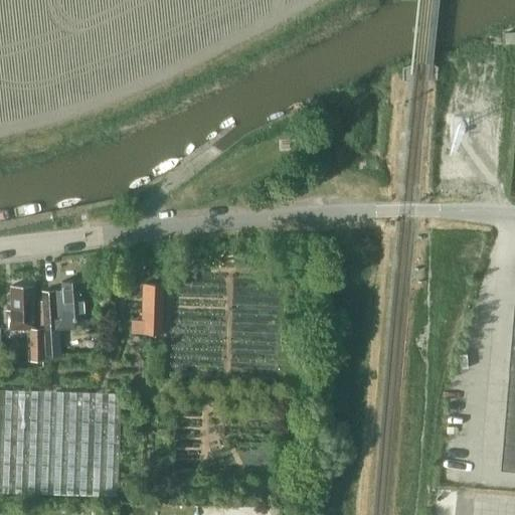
[(79,288),(78,281),(59,282),(60,290),(53,291),(53,295),(39,296),(40,301),(41,326),(42,330),(72,328),(72,318),(89,317),(87,288),(79,288)]
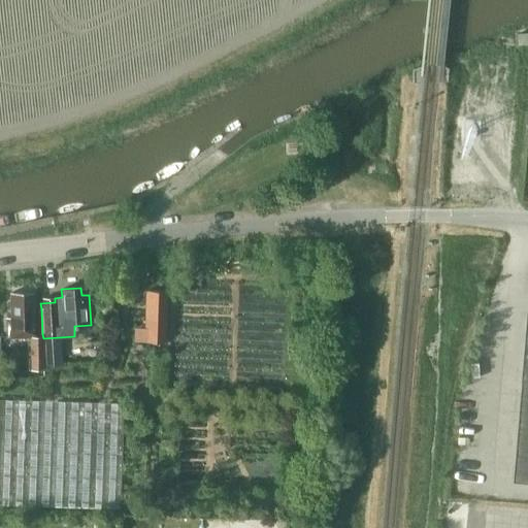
[(165,340),(166,291),(145,290),(144,327),(143,340),(165,340)]
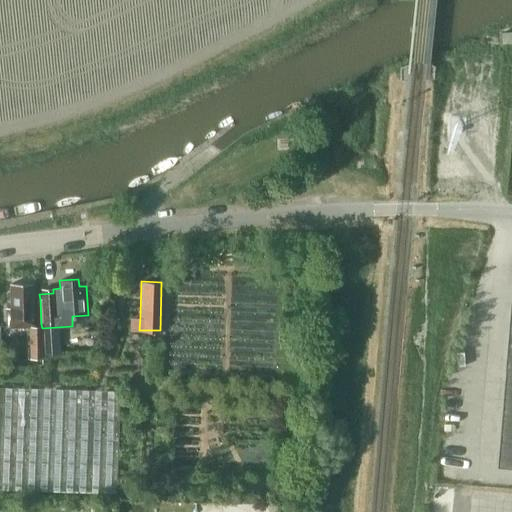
[(6,307),(6,327),(25,327),(28,327),(28,328),(28,348),(27,348),(27,358),(40,357),(42,357),(42,328),(41,324),(32,324),(32,323),(32,321),(32,297),(32,284),(7,284),(7,307),(6,307)]
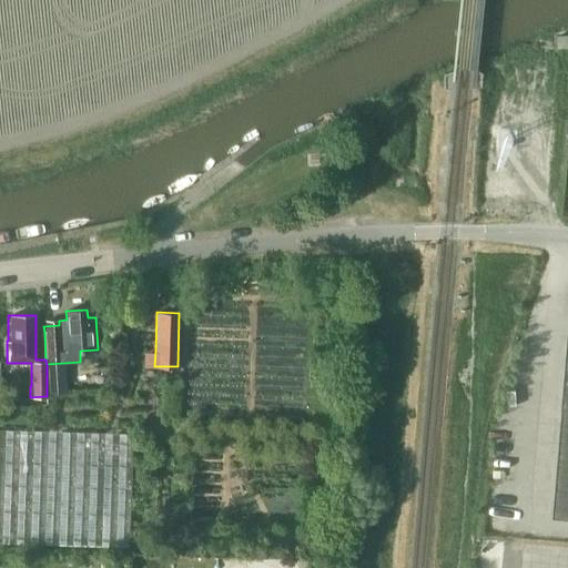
[(131,434),(0,428),(0,541),(127,547),(131,434)]
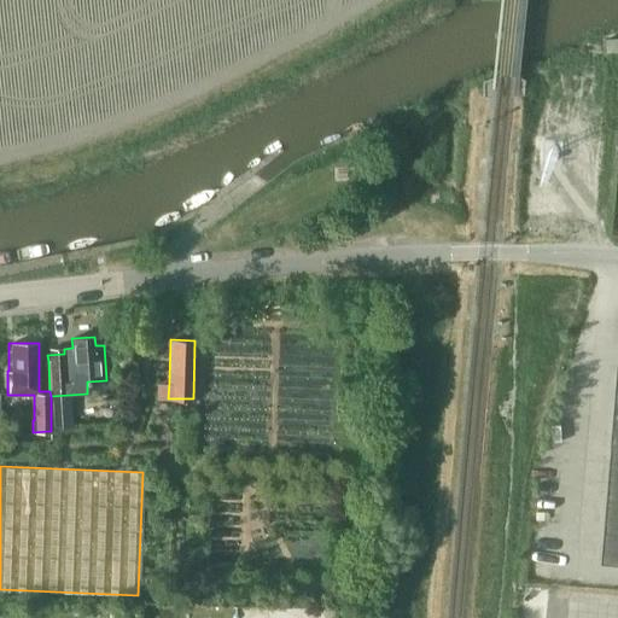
[(617,487),(608,487),(607,506),(617,506),(617,487)]
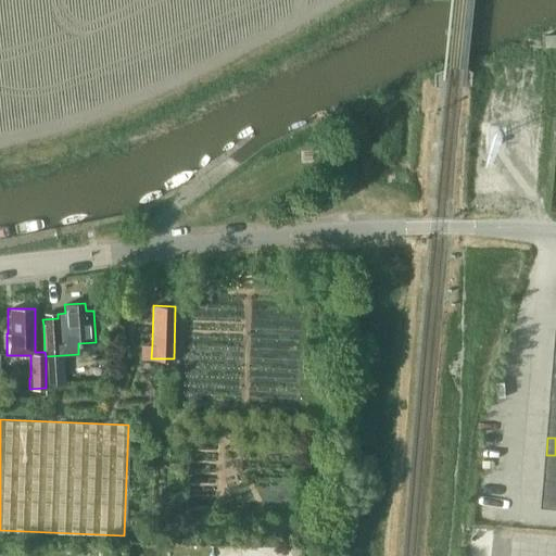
[(555,455),(546,455),(544,472),(555,472),(555,455)]
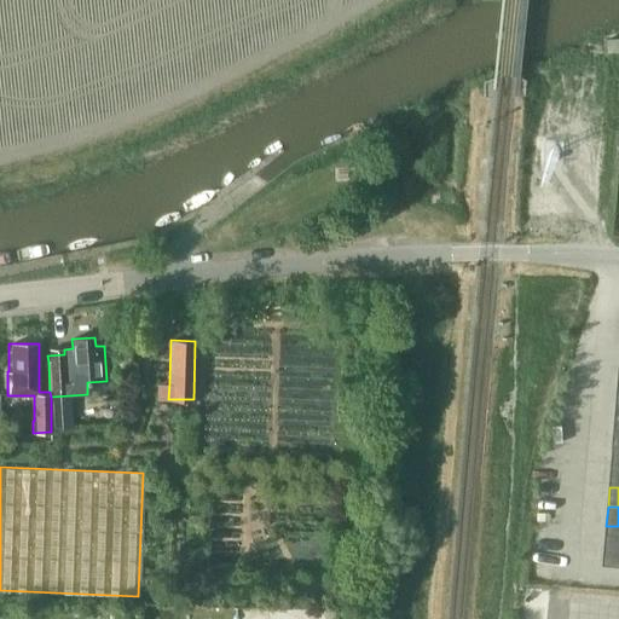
[(618,526),(606,526),(605,544),(618,545),(618,526)]
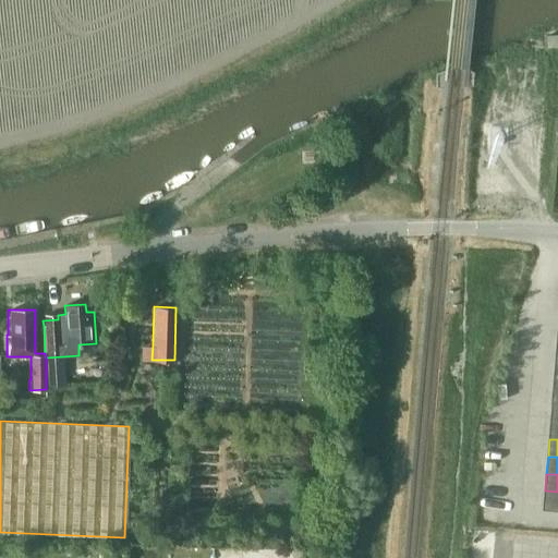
[(557,492),(545,490),(544,508),(557,509),(557,492)]
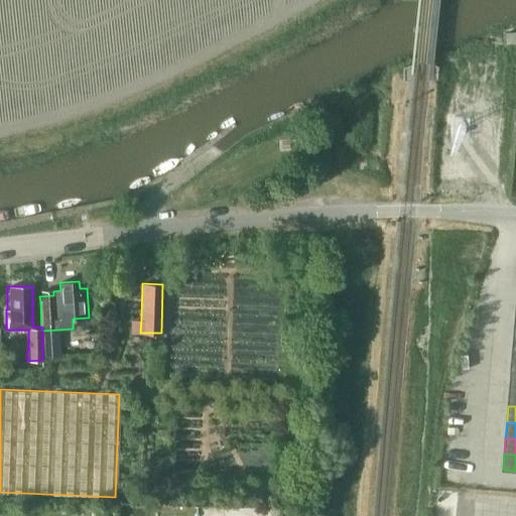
All buildings are outlined.
